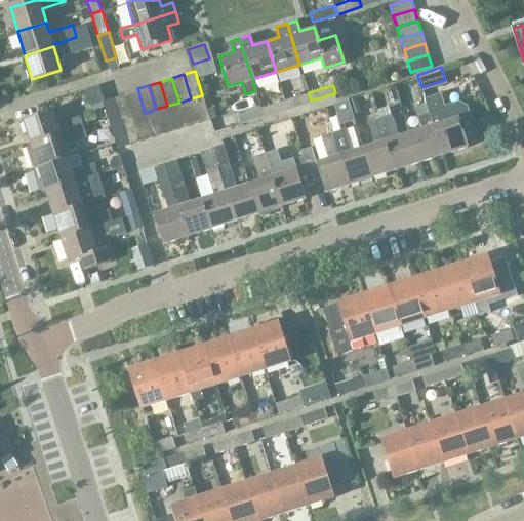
[(133,116),(145,113),(137,88),(126,92),(133,116)]
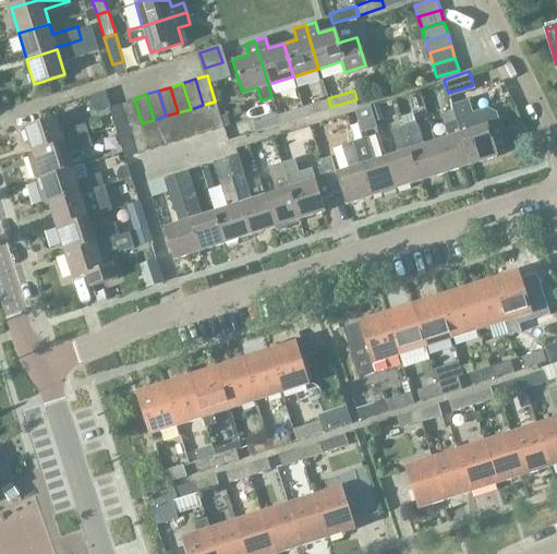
[(129,128),(142,123),(134,98),(121,101),(129,128)]
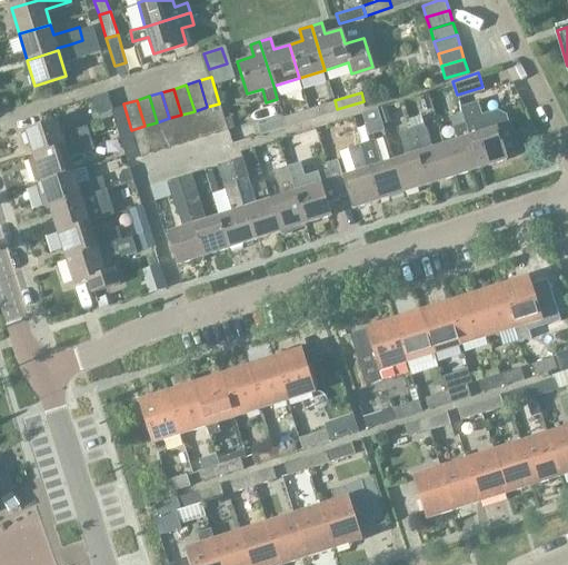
[(337,109),(335,100),(308,108),(311,117),(337,109)]
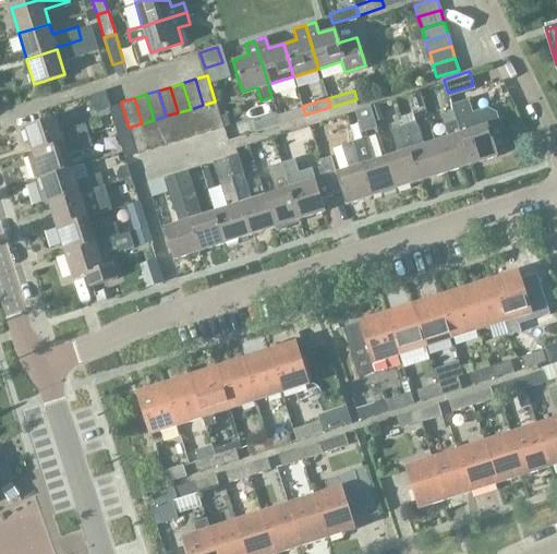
[(117,131),(129,128),(121,101),(109,106),(117,131)]
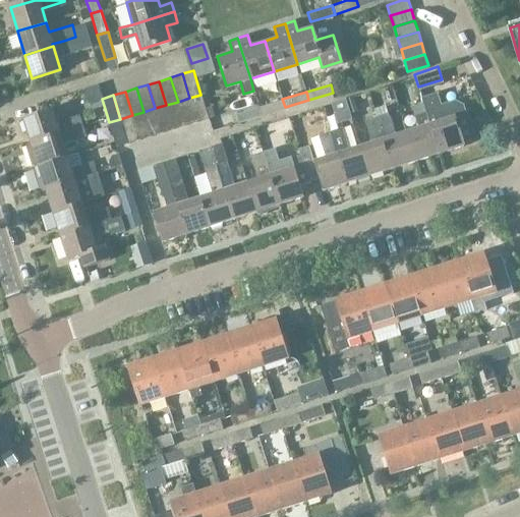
[(208,117),(200,95),(189,98),(197,120),(208,117)]
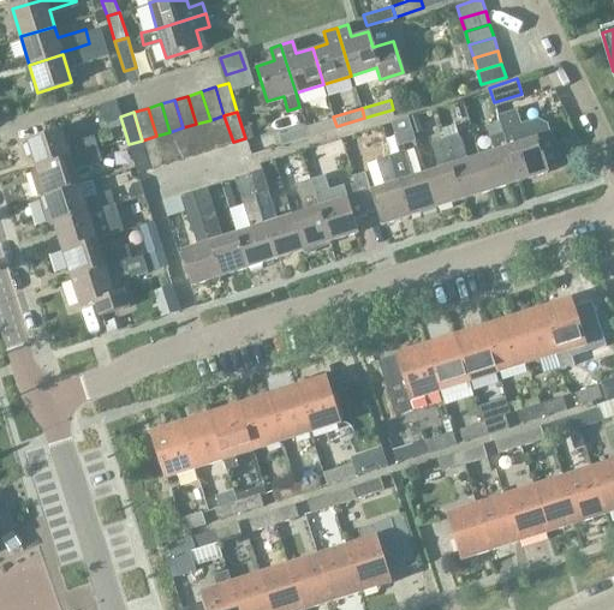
[(500,118),(519,179),(547,171),(546,167),(560,162),(550,132),(549,132),(546,123),(538,119),(517,126),(512,113),(500,118)]
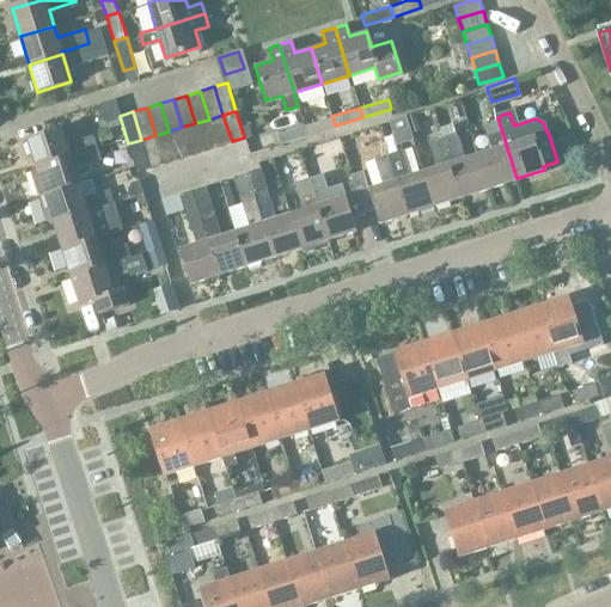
[(232,141),(222,115),(209,120),(218,146),(232,141)]
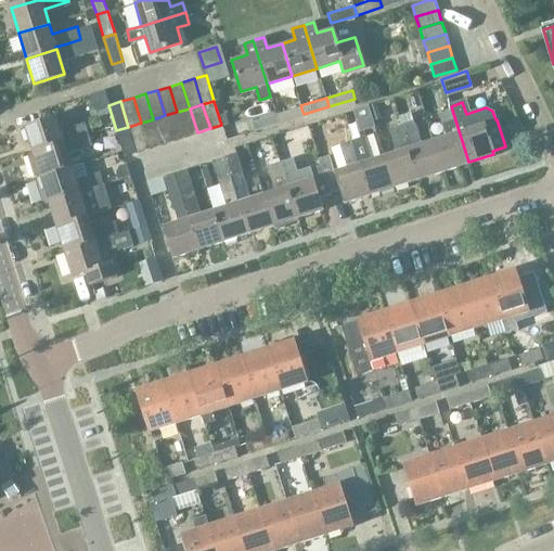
[(300,105),(275,113),(278,122),(304,114),(300,105)]
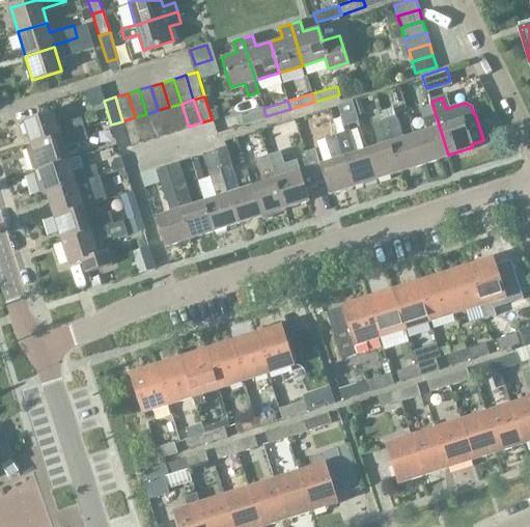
[(424,162),(448,155),(431,102),(429,102),(429,101),(418,104),(426,129),(415,133),(424,162)]
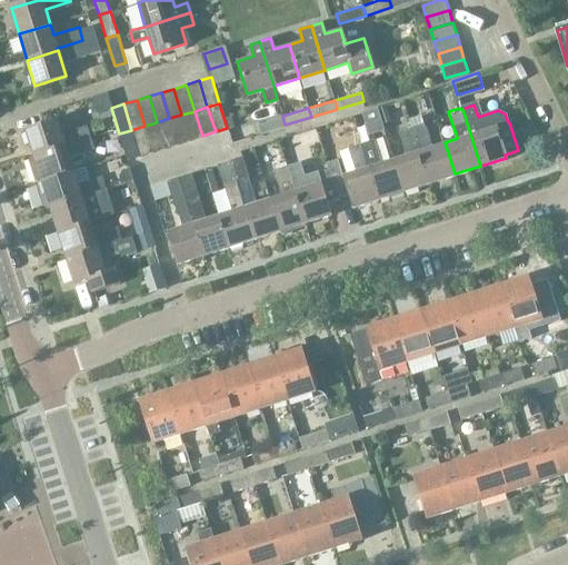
[(202,136),(195,111),(181,115),(189,140),(202,136)]
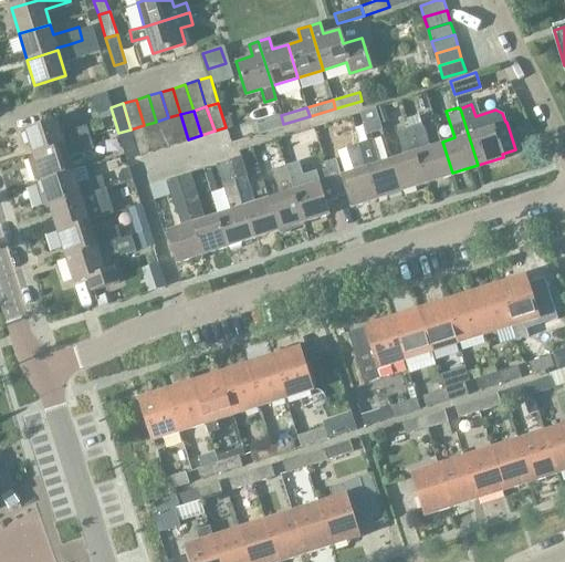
[(188,139),(180,114),(168,117),(176,143),(188,139)]
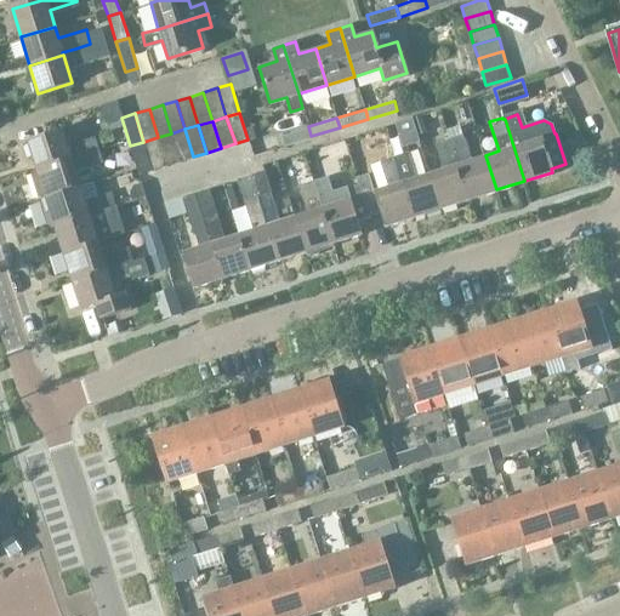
[(282,144),(311,136),(308,126),(279,135),(282,144)]
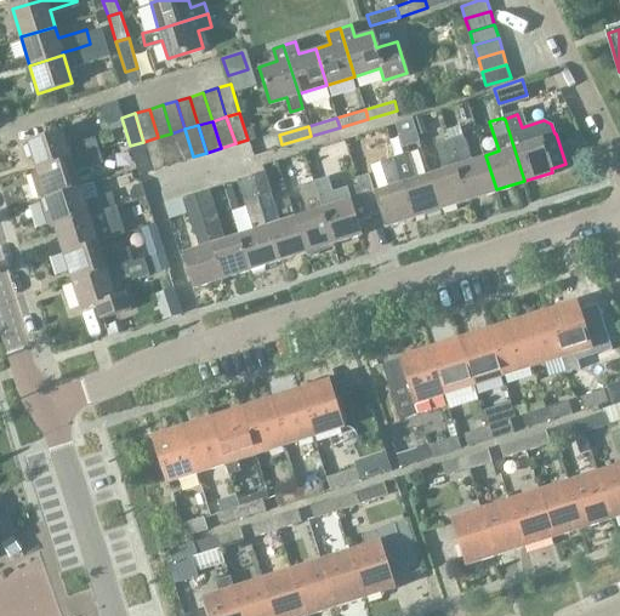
[(35,169),(98,148),(95,136),(80,140),(79,135),(78,133),(77,131),(75,130),(74,129),(73,129),(70,129),(67,129),(62,130),(62,129),(27,140),(35,169)]
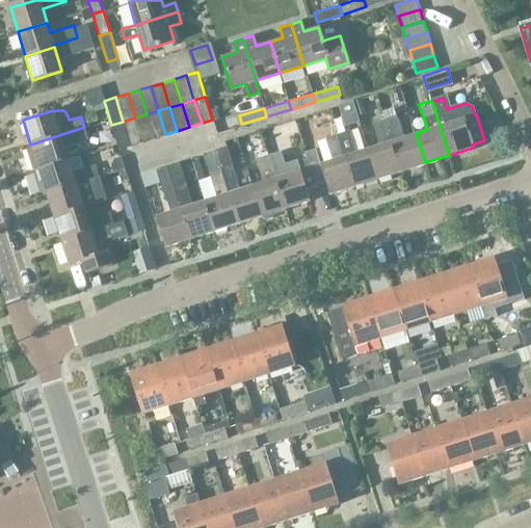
[(165,134),(158,110),(147,114),(155,137),(165,134)]
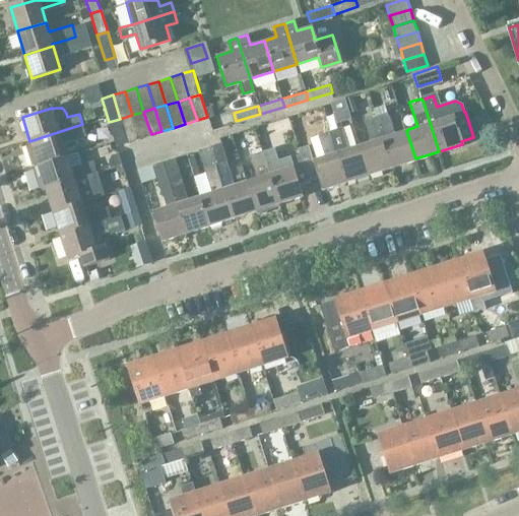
[(387,111),(376,114),(392,167),(415,158),(406,130),(393,134),(387,111)]
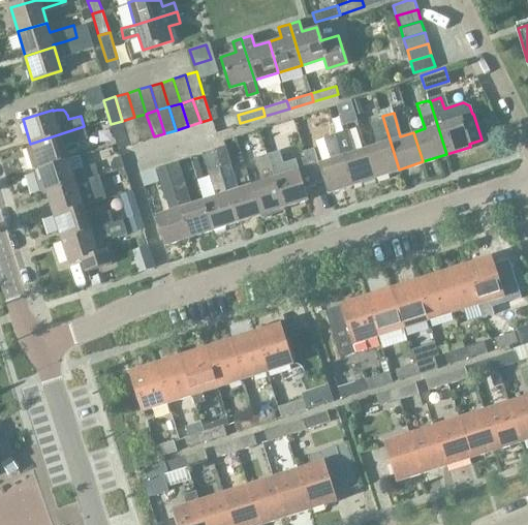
[(154,136),(146,114),(134,117),(142,141),(154,136)]
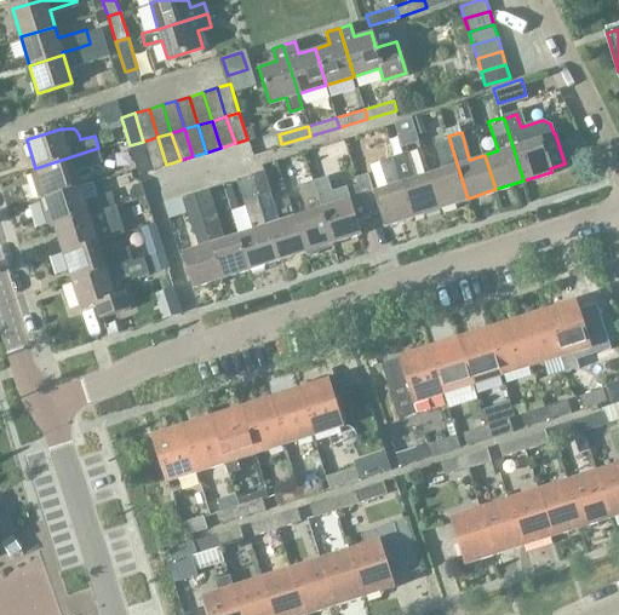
[(468,199),(448,136),(434,141),(442,168),(429,172),(440,207),(468,199)]
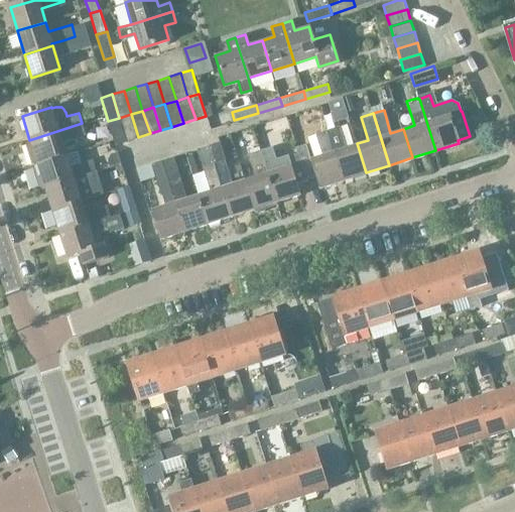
[(138,137),(131,114),(119,118),(126,141),(138,137)]
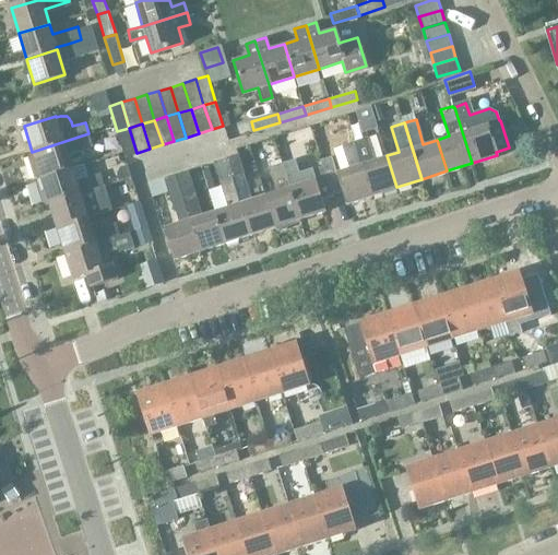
[(125,156),(137,153),(129,128),(117,131),(125,156)]
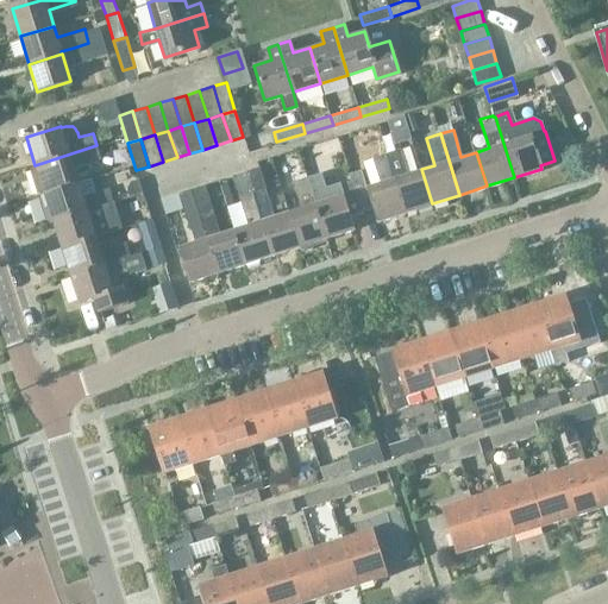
[(43,192),(77,181),(73,167),(100,158),(96,145),(35,165),(43,192)]
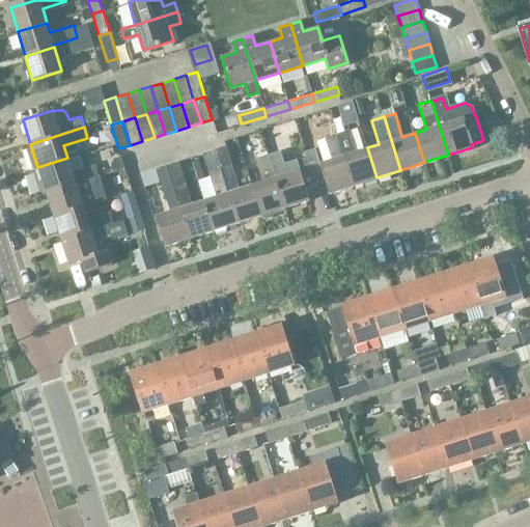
[(347,128),(335,132),(353,185),(377,177),(367,147),(355,151),(347,128)]
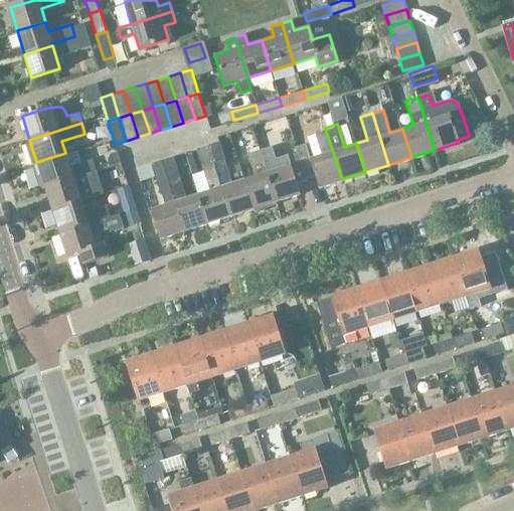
[(319,187),(342,179),(325,128),(314,131),(321,154),(310,158),(304,142),(294,145),(296,152),(304,177),(315,174),(319,187)]
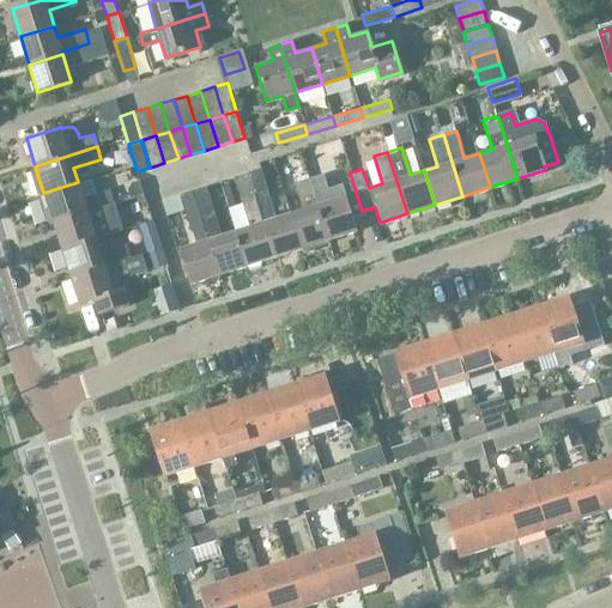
[(246,172),(253,192),(266,187),(260,168),(246,172)]
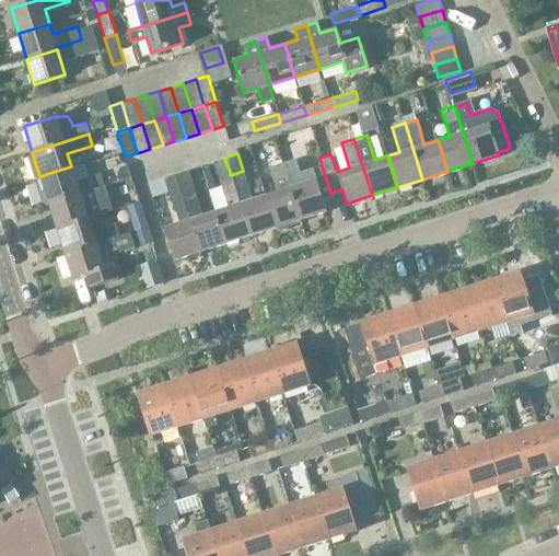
[(228,207),(214,211),(224,242),(251,234),(240,204),(231,175),(224,158),(212,161),(212,163),(213,162),(228,207)]
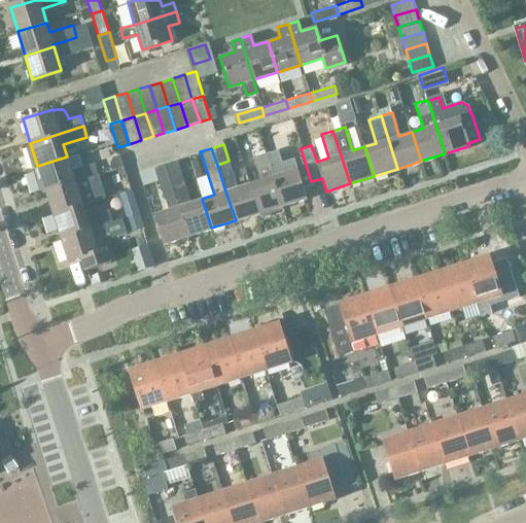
[(303,184),(311,181),(303,155),(292,159),(295,168),(285,172),(278,149),(266,153),(283,205),(307,197),(303,184)]
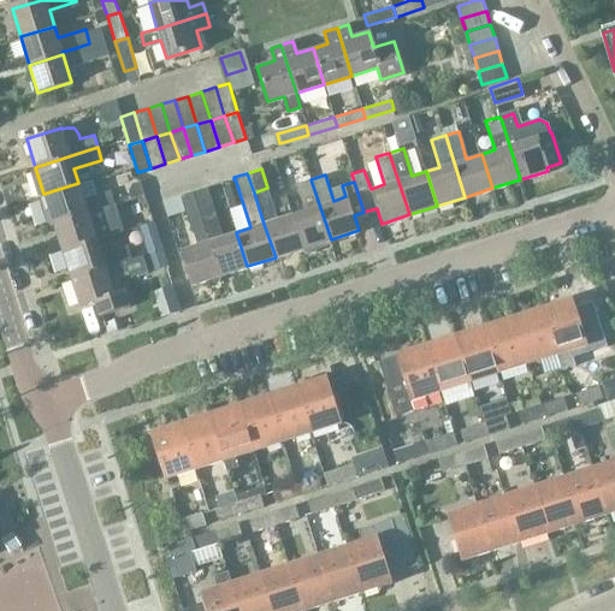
[(331,239),(311,179),(296,184),(305,209),(291,214),(303,248),(307,253),(315,249),(317,244),(331,239)]
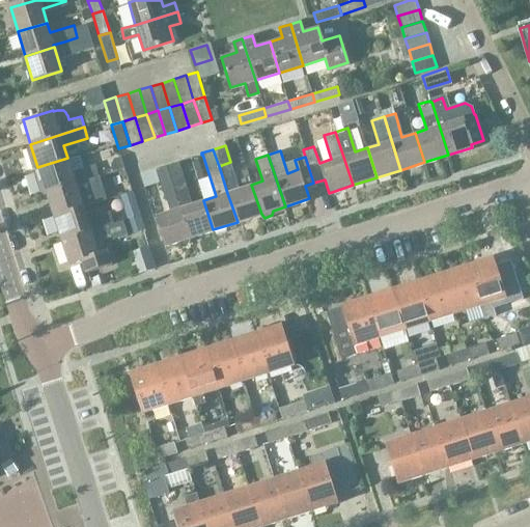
[(46,191),(98,174),(93,163),(72,170),(67,158),(37,167),(38,168),(35,169),(33,171),(36,181),(39,182),(42,181),(46,191)]
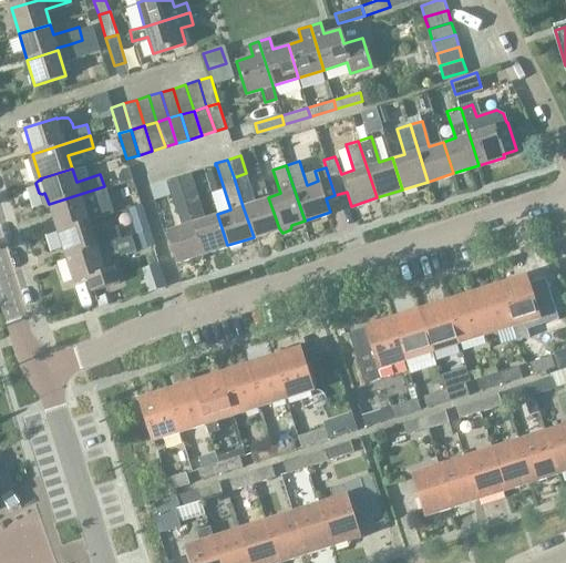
[(113,192),(133,185),(130,173),(109,180),(113,192)]
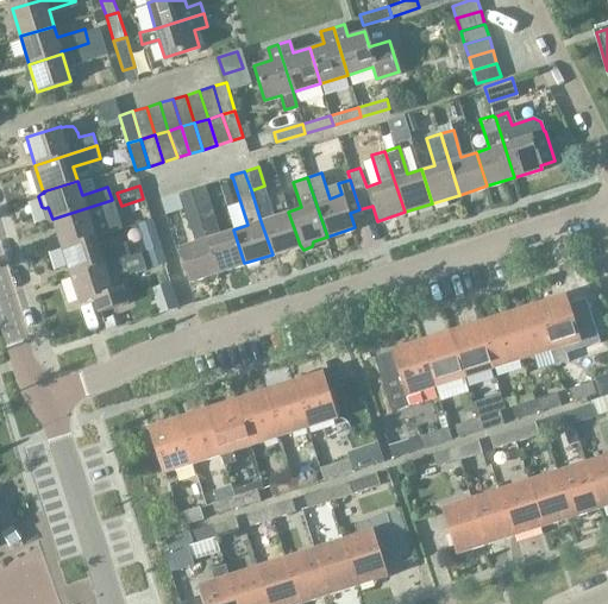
[(189,282),(217,272),(198,213),(189,189),(177,193),(188,228),(190,228),(195,243),(179,247),(189,282)]
